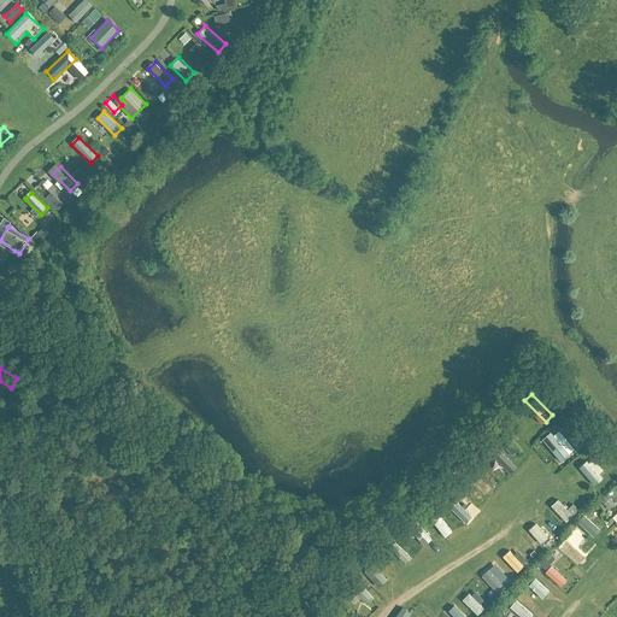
[(474,453),(471,456),(503,485),(527,456),(495,425),(474,453)]
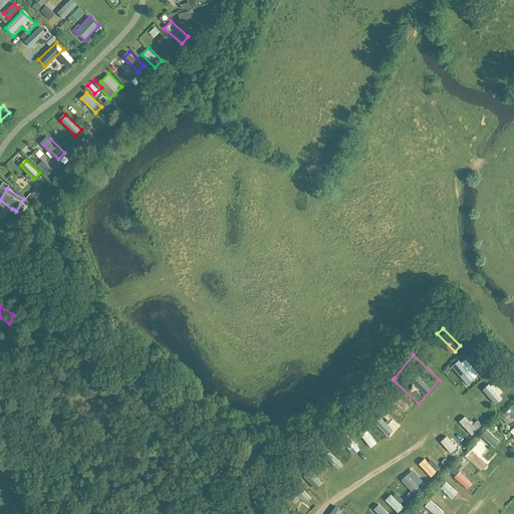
[(428,355),(422,359),(429,368),(434,364),(428,355)]
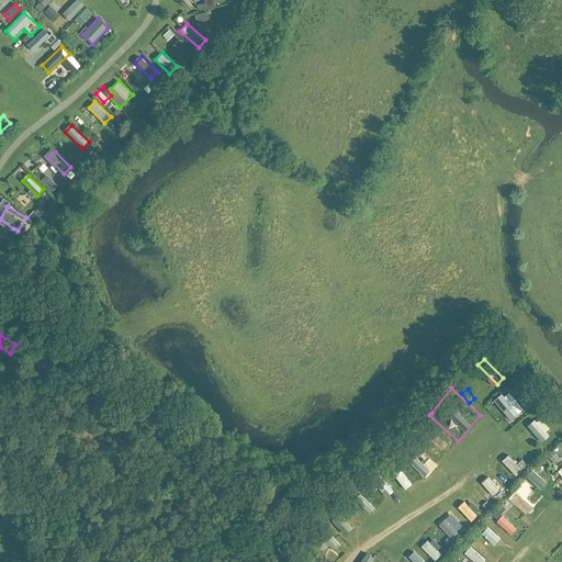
[(520,389),(515,393),(510,389),(504,394),(520,413),(531,403),(520,389)]
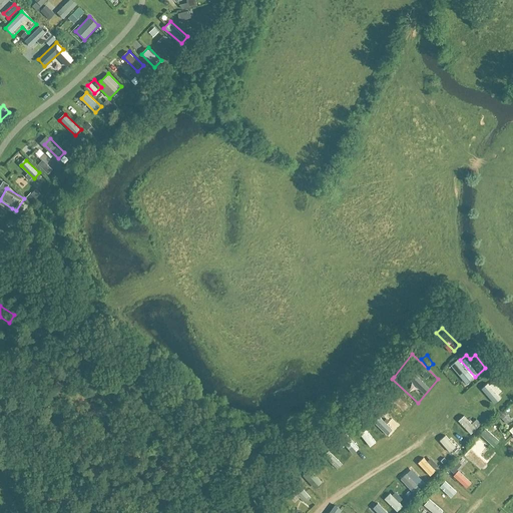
[(496,403),(503,398),(500,393),(503,391),(496,380),(486,386),(496,403)]
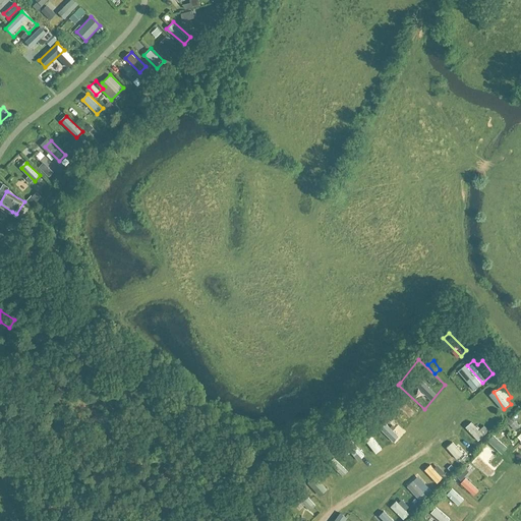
[(378,404),(364,414),(393,449),(409,432),(378,404)]
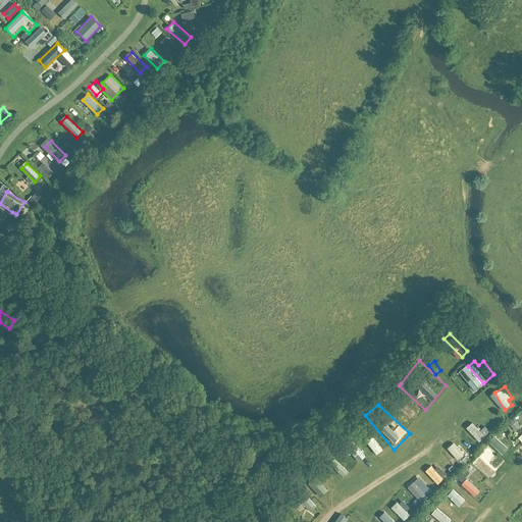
[(365,415),(349,430),(378,462),(394,450),(365,415)]
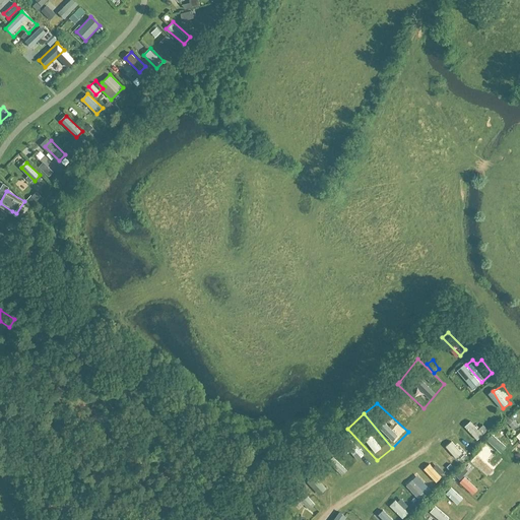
[(511,421),(517,429),(519,426),(519,424),(516,418),(511,421)]
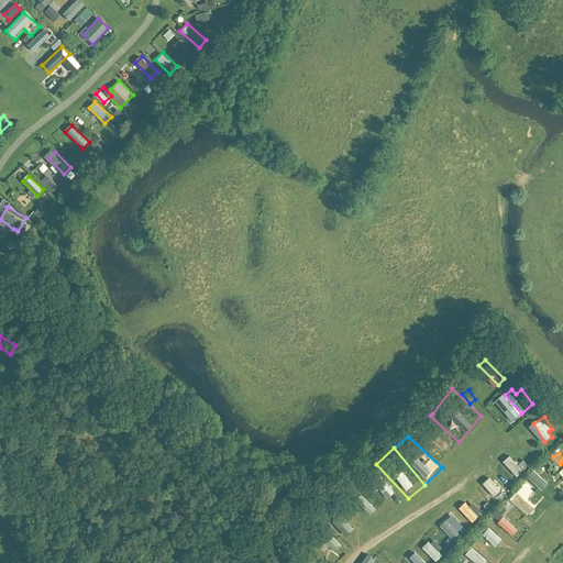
[(500,461),(478,478),(496,500),(517,478),(500,461)]
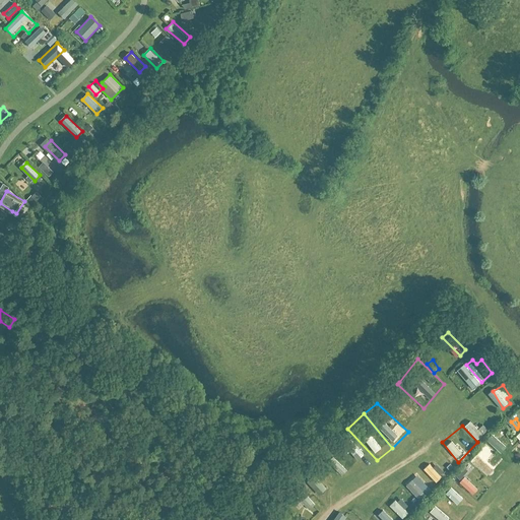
[(362,463),(369,458),(354,441),(348,446),(362,463)]
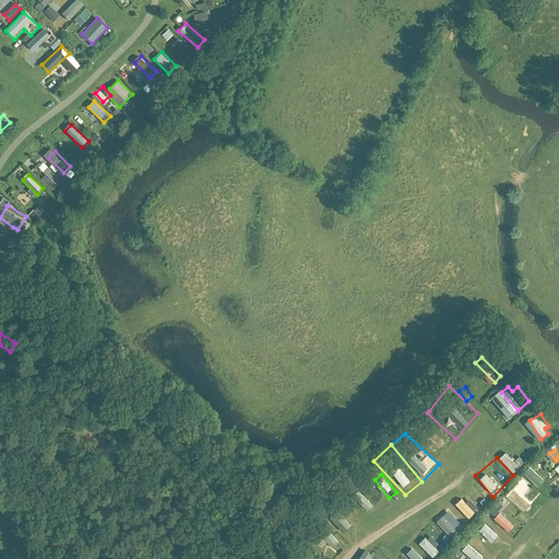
[(520,478),(500,499),(527,525),(544,507),(520,478)]
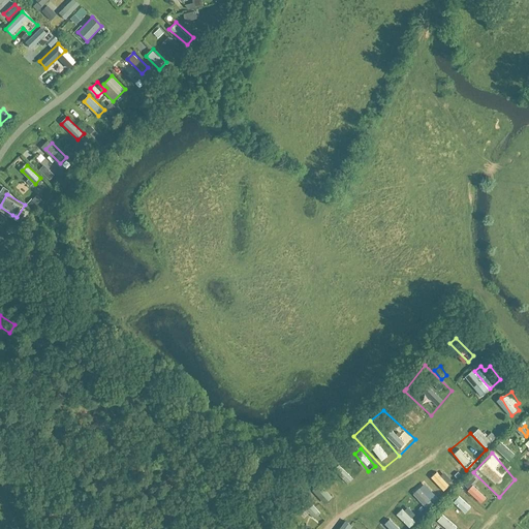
[(433,460),(416,472),(442,495),(454,481),(433,460)]
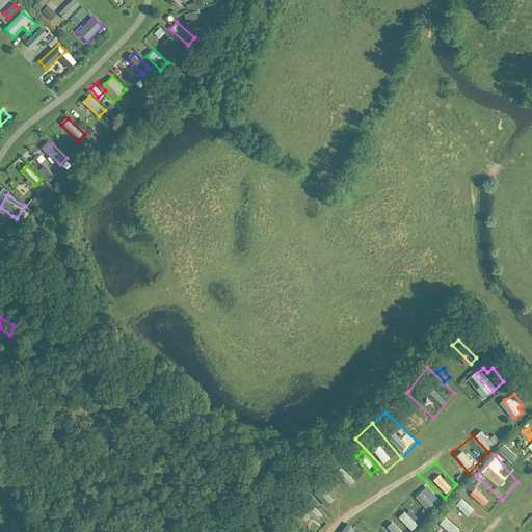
[(419,475),(403,484),(431,511),(445,498),(419,475)]
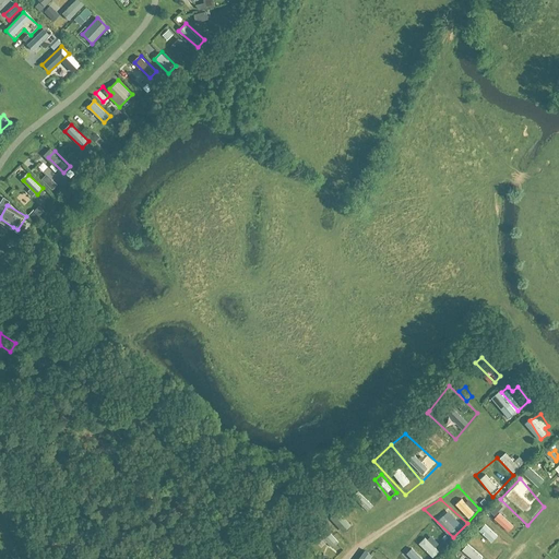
[(424,509),(396,528),(428,558),(432,558),(453,537),(424,509)]
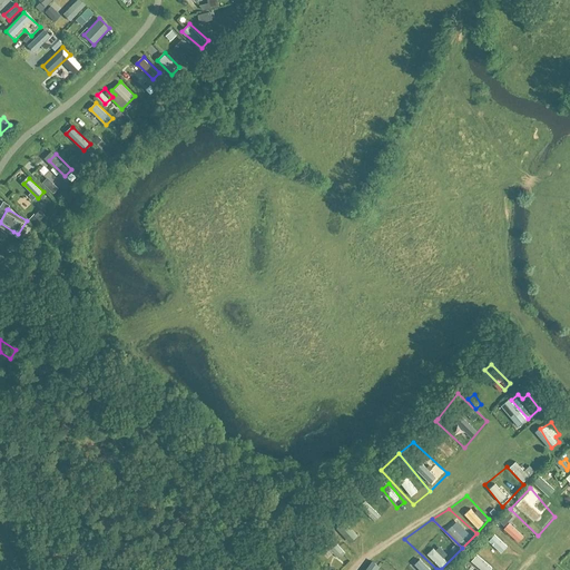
[(356,547),(364,540),(350,526),(342,532),(356,547)]
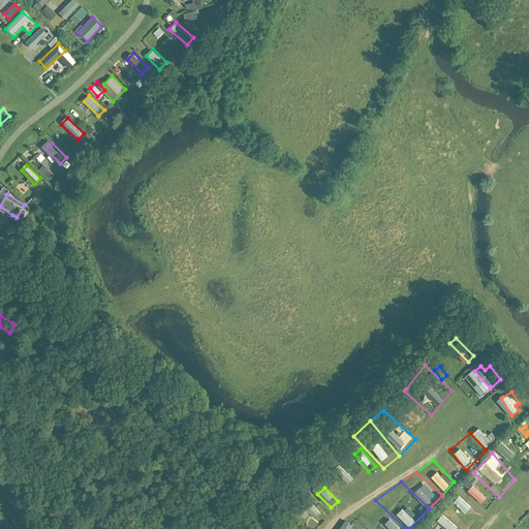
[(460,497),(454,502),(465,514),(471,508),(460,497)]
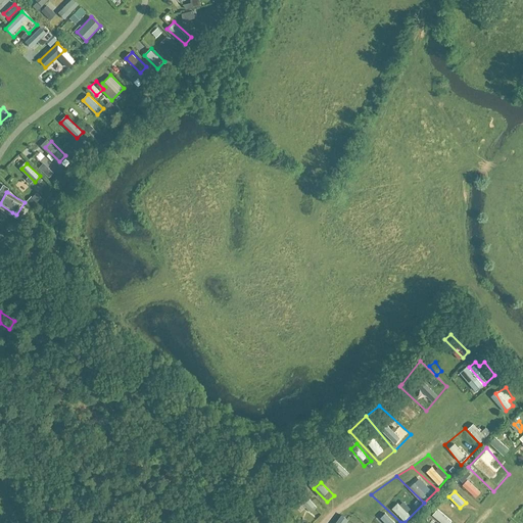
[(398,522),(370,494),(352,509),(370,522),(398,522)]
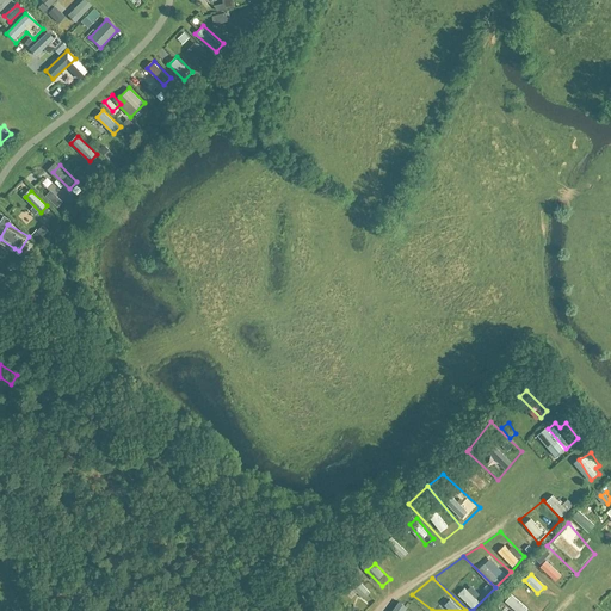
[(503,610),(491,600),(481,610),(503,610)]
